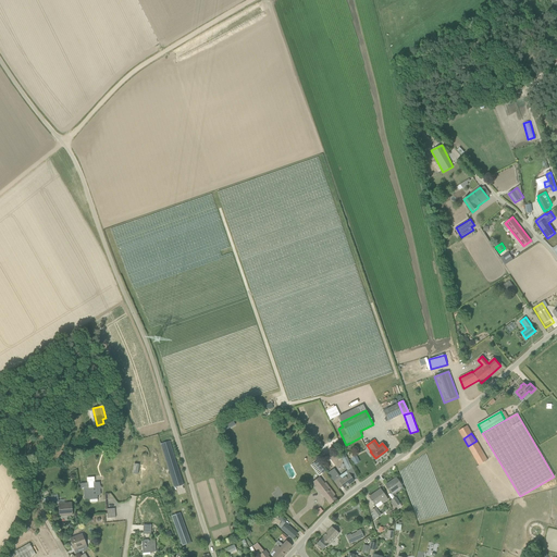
[(170,441),(161,444),(174,487),(184,485),(170,441)]
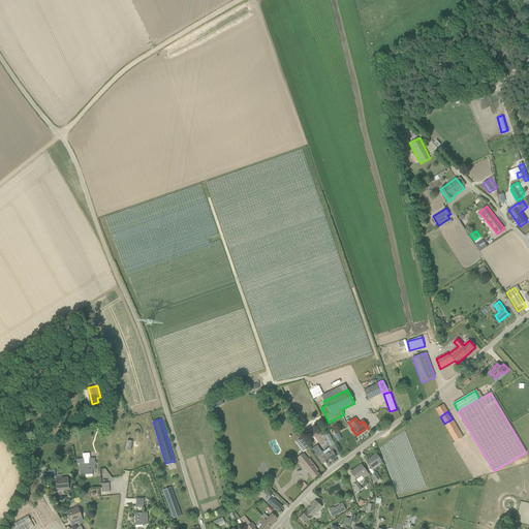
[(463,437),(457,426),(448,431),(456,441),(463,437)]
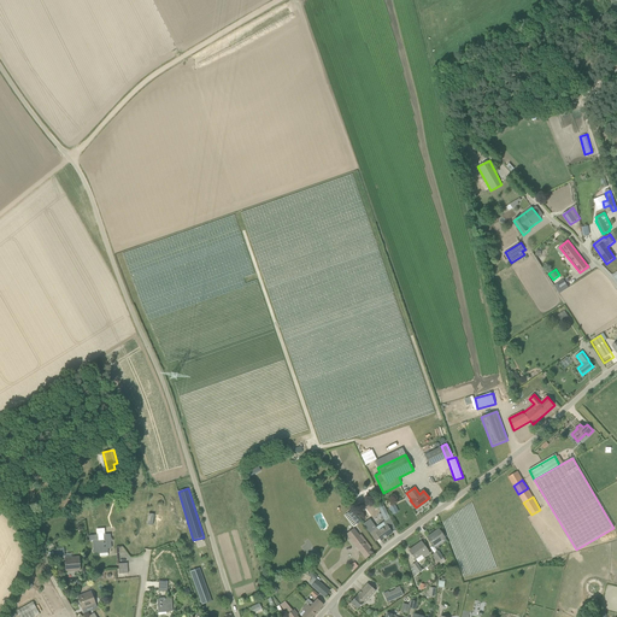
[(388,506),(393,515),(399,511),(394,503),(388,506)]
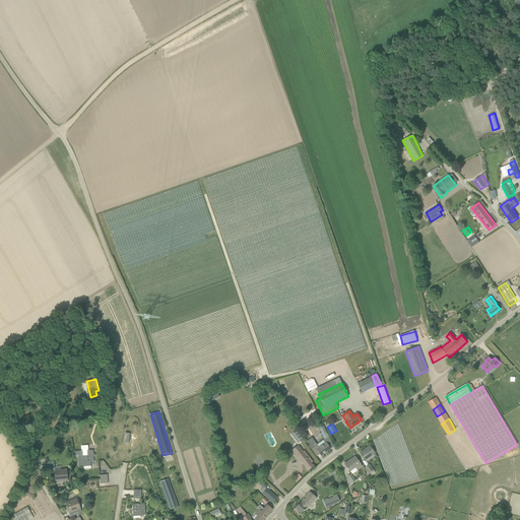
[(329,437),(323,426),(319,429),(324,439),(329,437)]
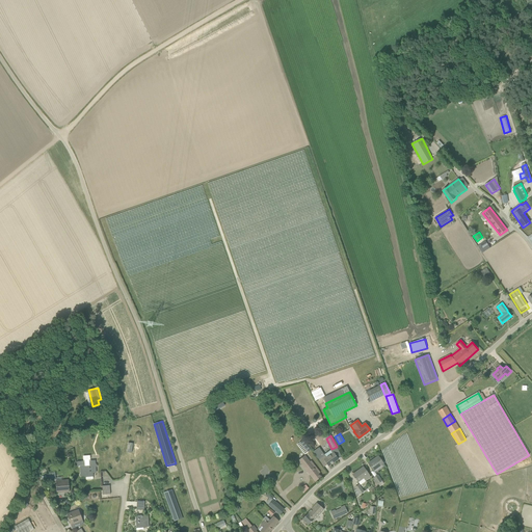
[(303,441),(298,445),(306,454),(311,450),(303,441)]
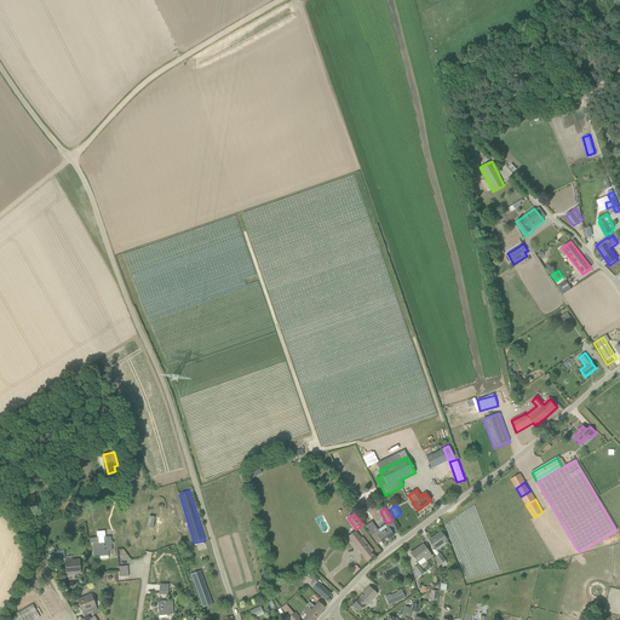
[(380,540),(383,543),(394,535),(389,528),(388,528),(385,524),(377,530),(374,526),(373,526),(372,524),(367,528),(377,543),(380,540)]
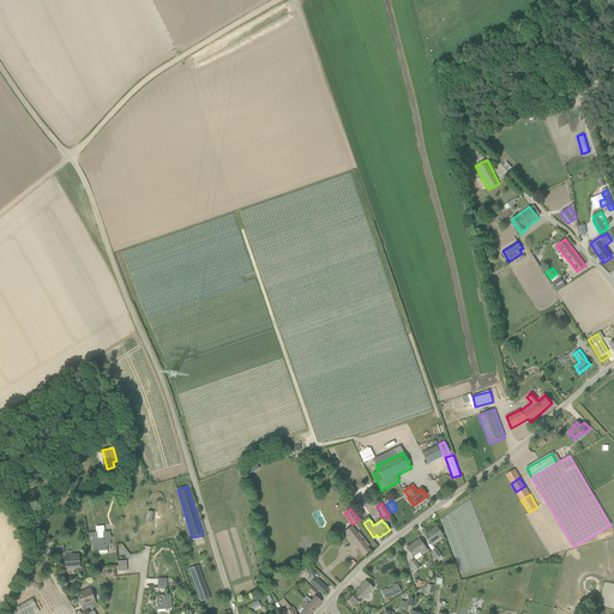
[(344,531),(363,557),(371,551),(368,547),(369,546),(359,533),(357,533),(351,525),(344,531)]
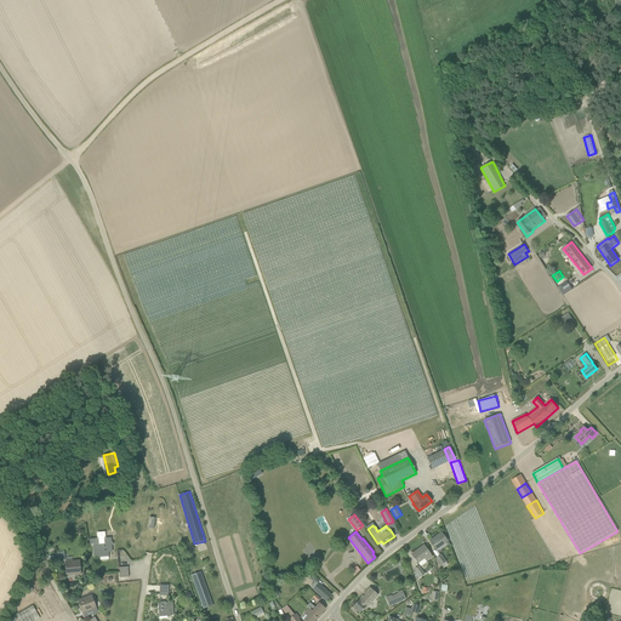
[(448,541),(442,533),(431,541),(437,550),(448,541)]
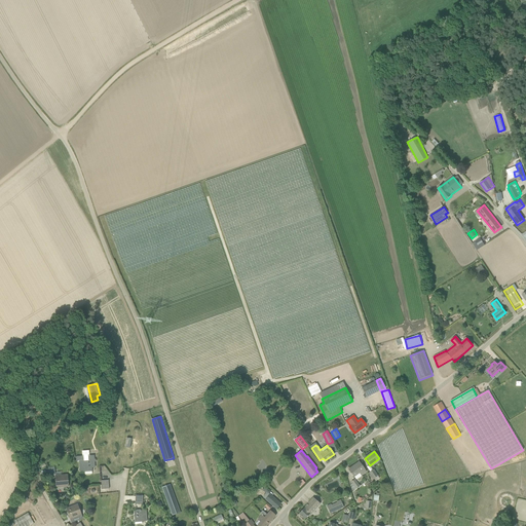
[(79,461),(80,472),(85,472),(85,471),(92,471),(92,466),(96,465),(95,455),(88,455),(88,454),(83,455),(83,456),(76,456),(77,461),(79,461)]
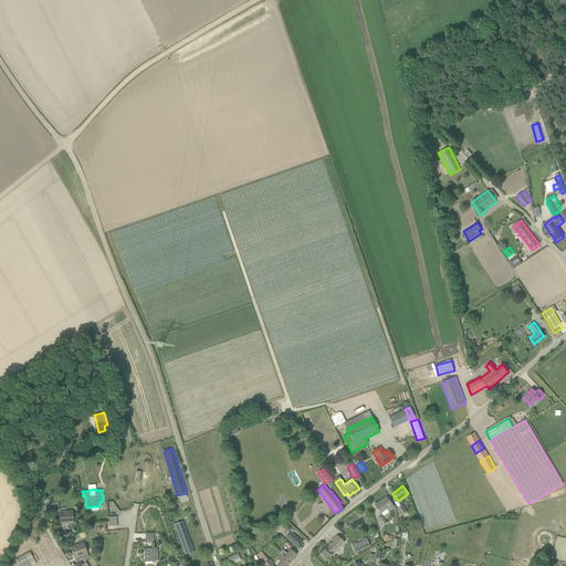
[(394,507),(387,496),(380,501),(381,502),(376,505),(380,513),(387,509),(389,512),(394,507)]
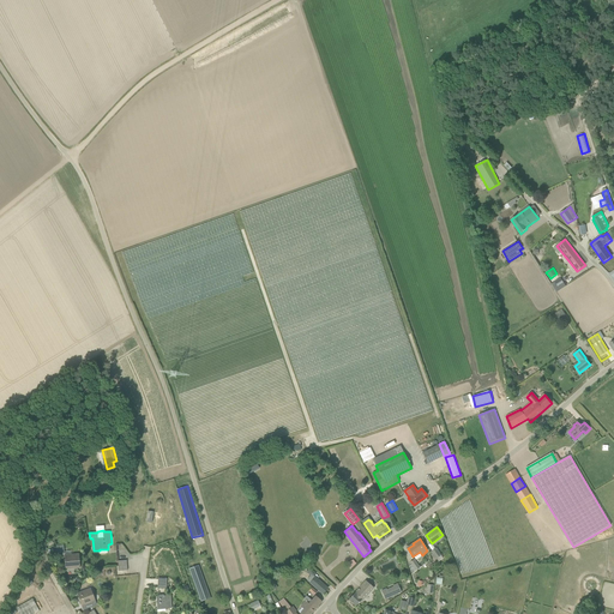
[(437,559),(441,555),(443,554),(437,547),(431,551),(437,559)]
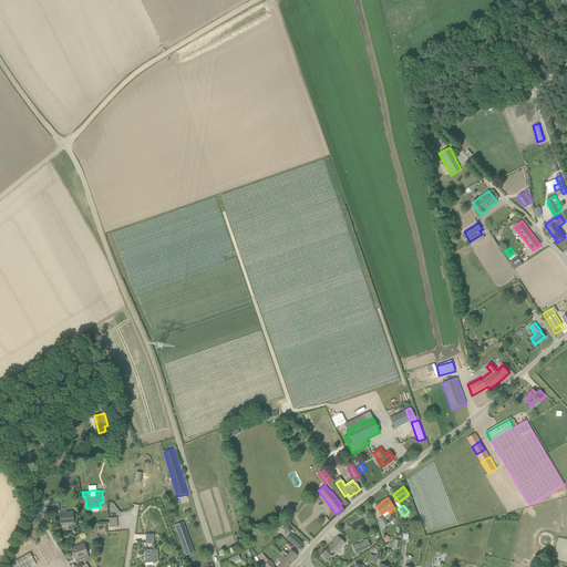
[(73,512),(60,513),(60,524),(68,524),(74,524),(73,512)]
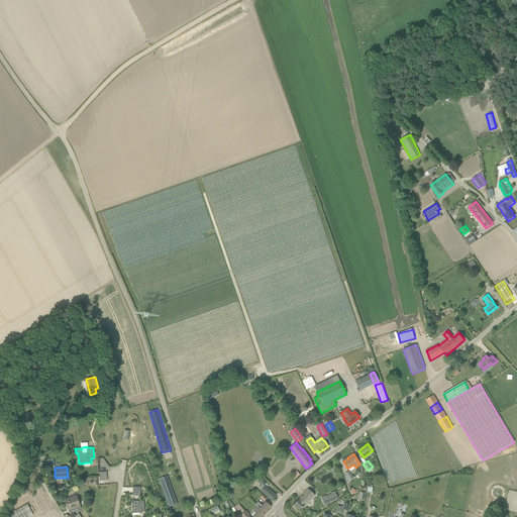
[(177,504),(167,476),(160,479),(170,507),(177,504)]
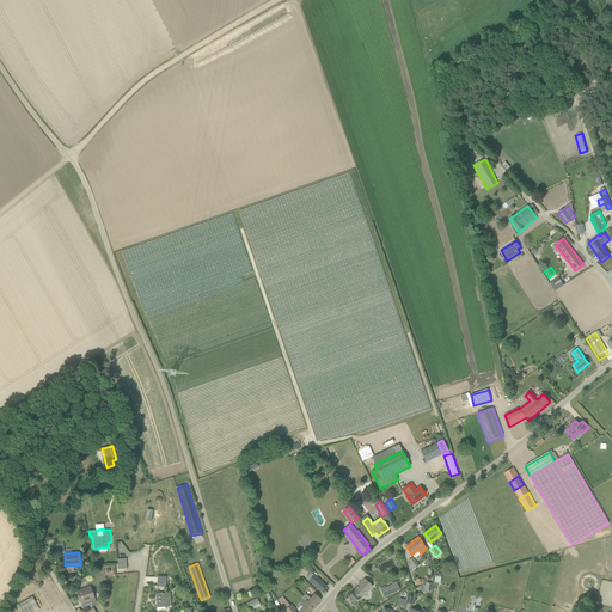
[(322,592),(326,587),(313,574),(314,571),(308,567),(306,570),(310,573),(306,577),(306,579),(322,592)]
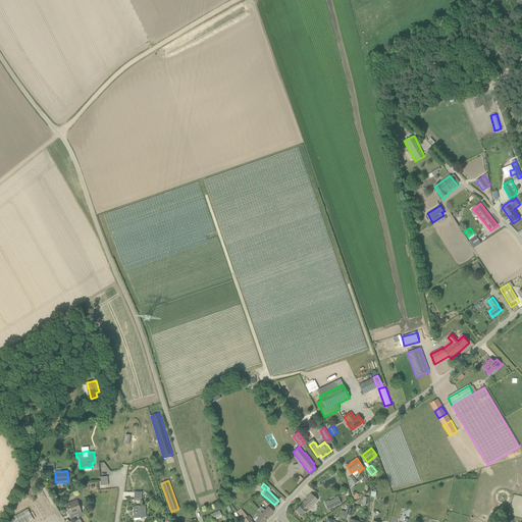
[(225,496),(231,504),(236,500),(230,492),(225,496)]
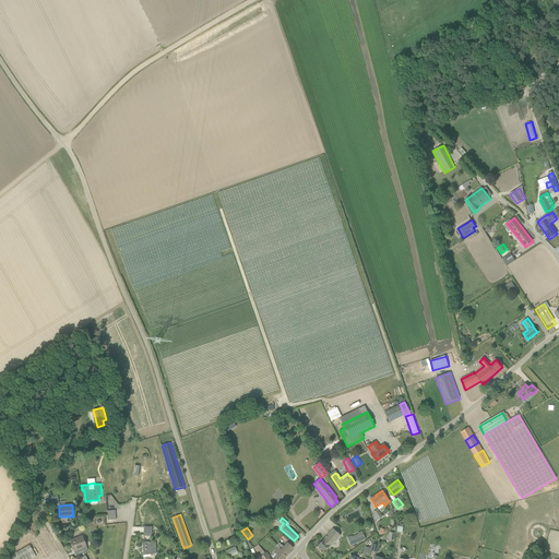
[(330,546),(341,535),(333,528),(318,546),(324,551),(330,546)]
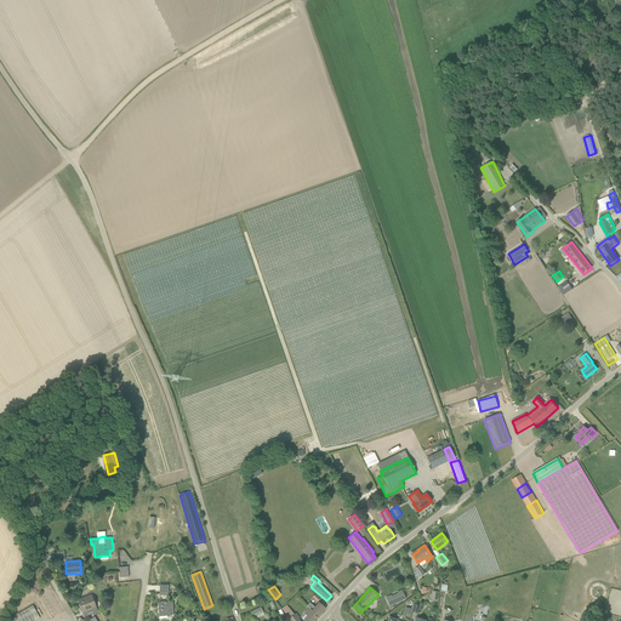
[(402,591),(386,598),(389,605),(405,599),(402,591)]
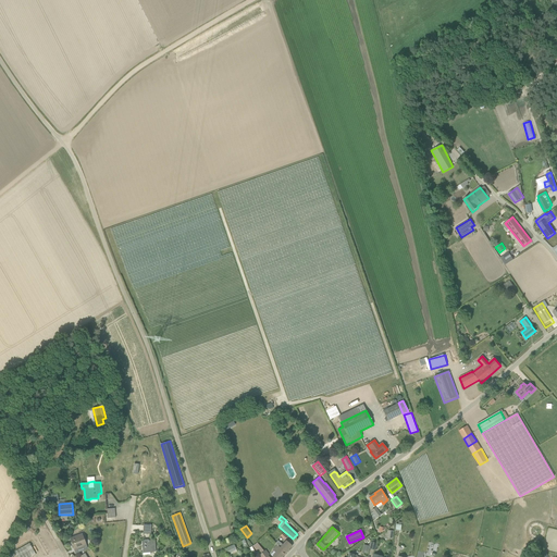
[(83,534),(70,539),(74,549),(81,546),(82,547),(87,545),(83,534)]
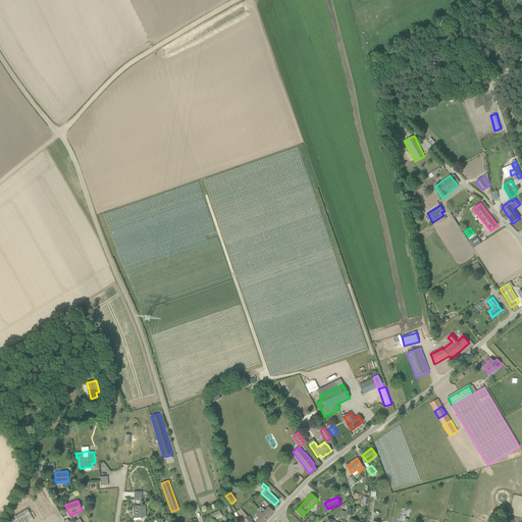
[(146,506),(133,507),(134,517),(135,520),(141,520),(141,517),(146,517),(146,506)]
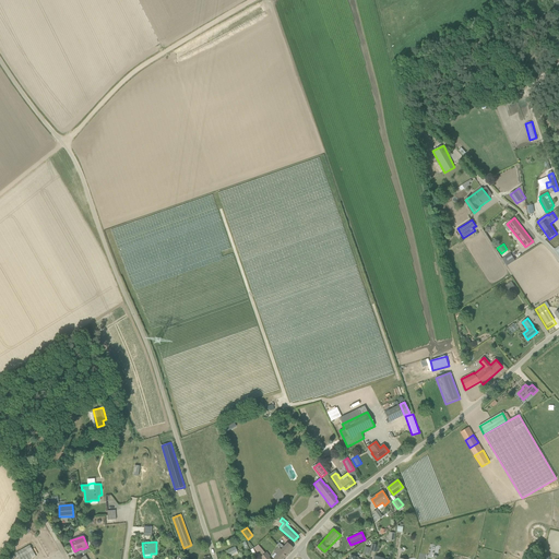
[(276,555),(273,558),(283,558),(294,548),(287,543),(284,547),(278,543),(276,545),(278,547),(274,552),(276,555)]
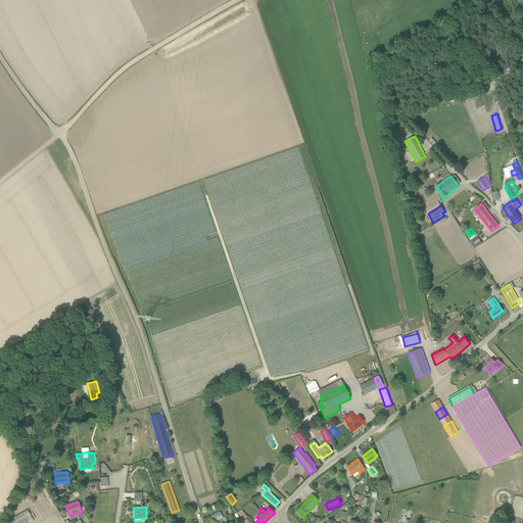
[(243,520),(248,517),(241,509),(237,513),(243,520)]
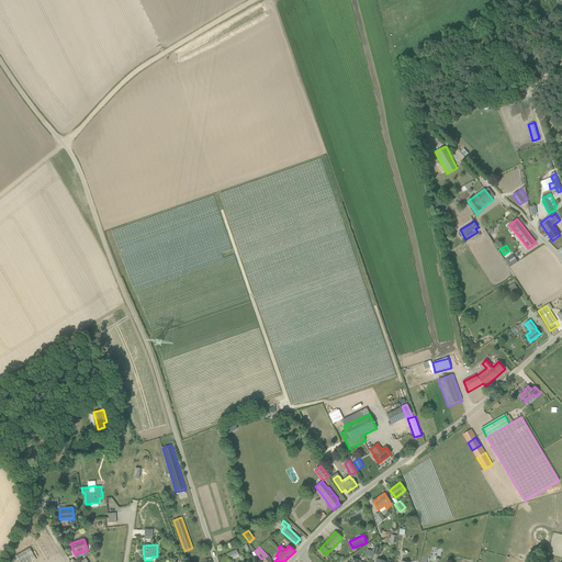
[(18,561),(31,561),(36,559),(30,548),(14,555),(18,561)]
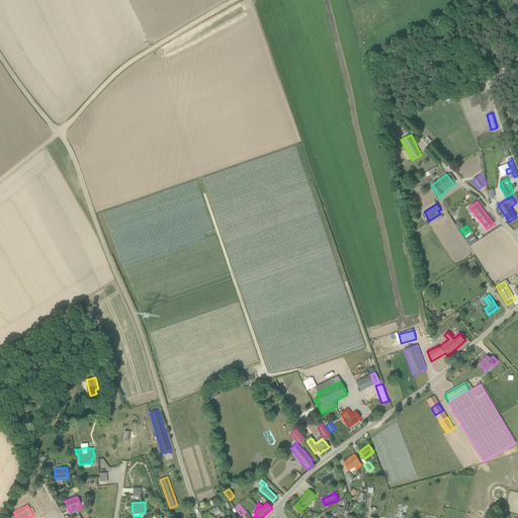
[(210,509),(212,514),(220,511),(218,506),(210,509)]
